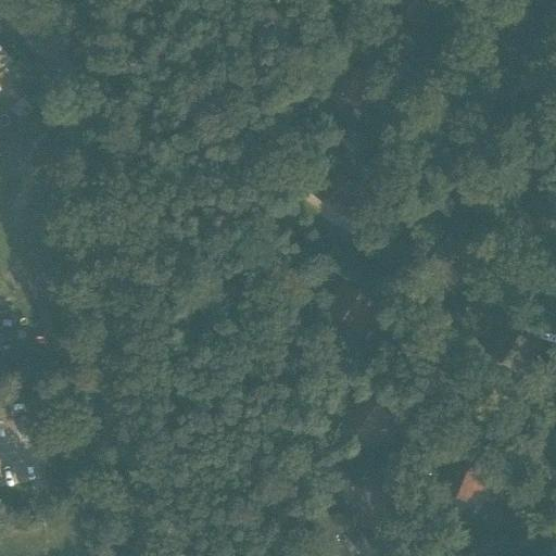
[(0,46),(0,68),(11,59),(0,46)]
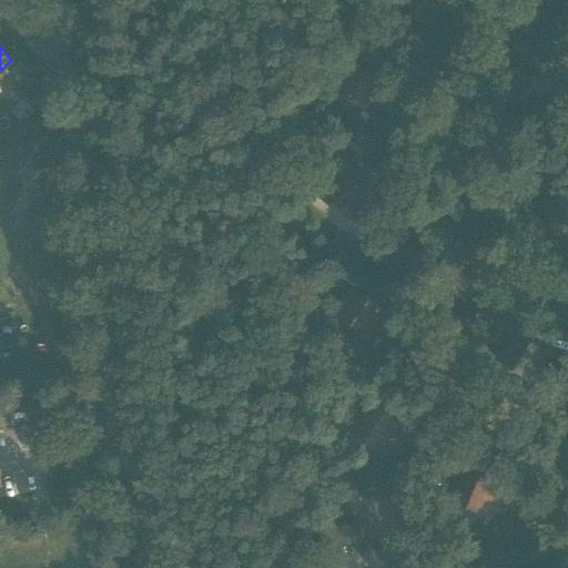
[(376,182),(371,191),(369,192),(383,201),(389,191),(376,182)]
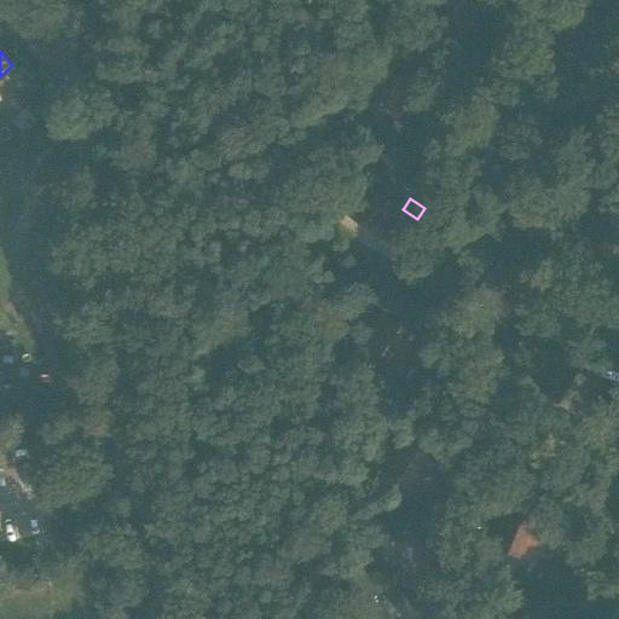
[(589,429),(579,423),(578,422),(570,438),(579,444),(589,429)]
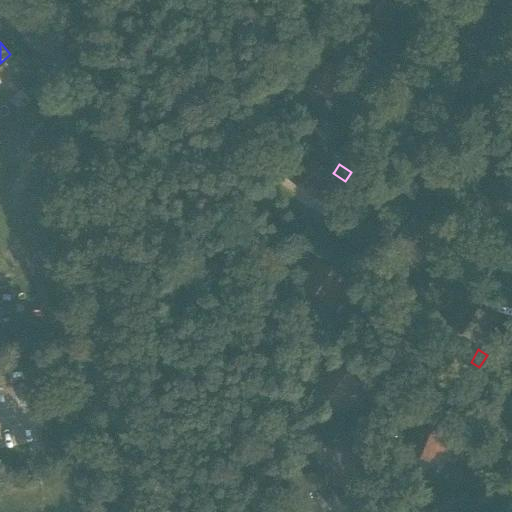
[(406,452),(438,465),(449,438),(454,440),(454,439),(416,424),(403,457),(404,457),(406,452)]
